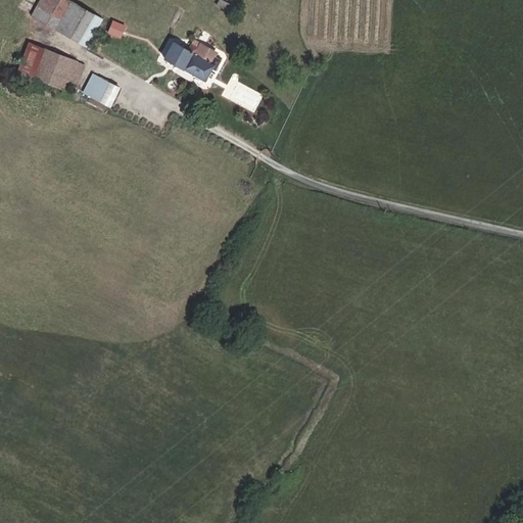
[(41,0),(33,16),(89,49),(105,20),(69,0),(41,0)]
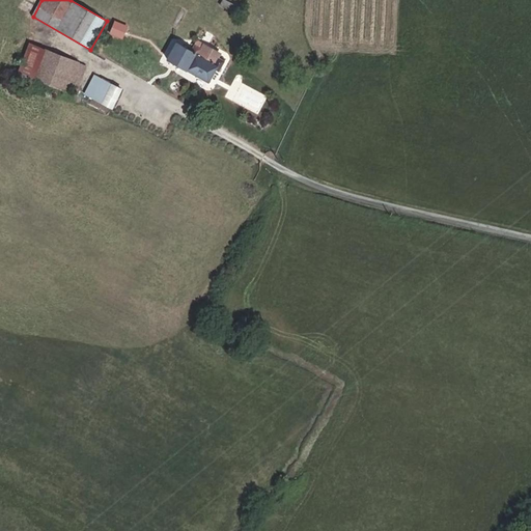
[(235,5),(223,0),(221,0),(219,6),(233,12),(235,5)]
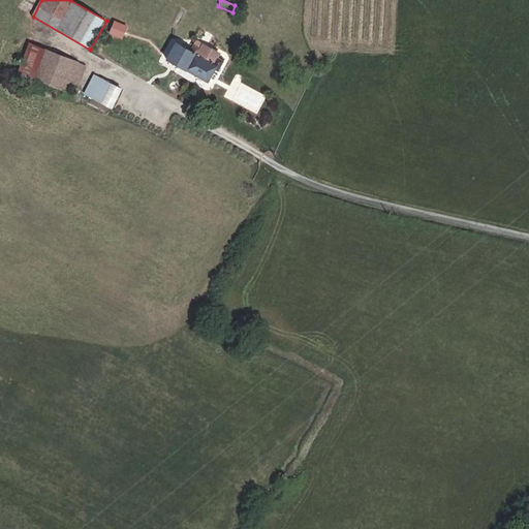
[(109,33),(123,38),(127,25),(114,20),(109,33)]
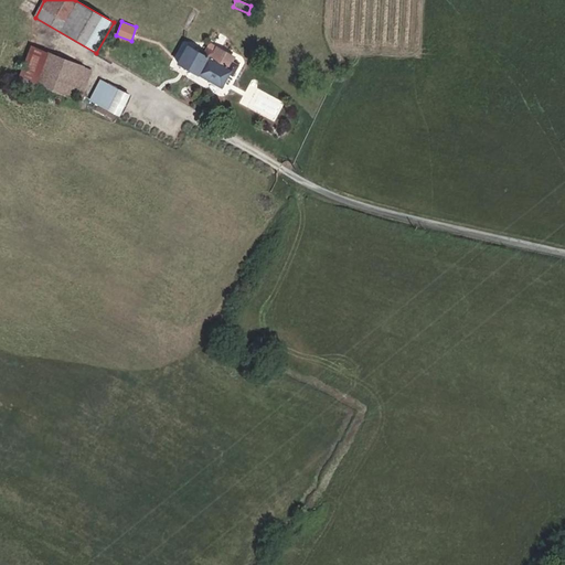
[(240,65),(232,61),(234,57),(216,48),(214,51),(206,46),(202,54),(187,45),(178,62),(195,73),(221,87),(228,74),(233,77),(240,65)]
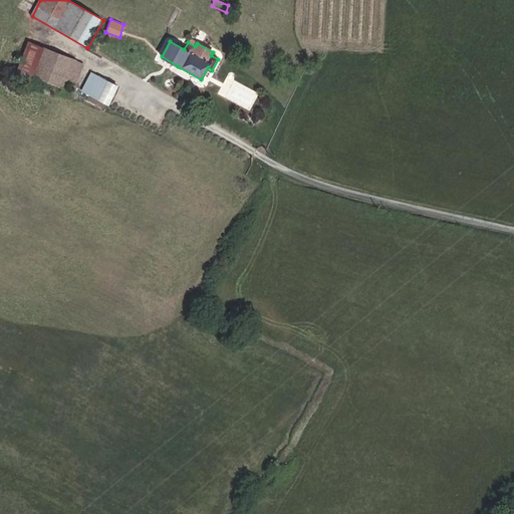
[(33,76),(44,48),(27,42),(14,75),(31,82),(33,76)]
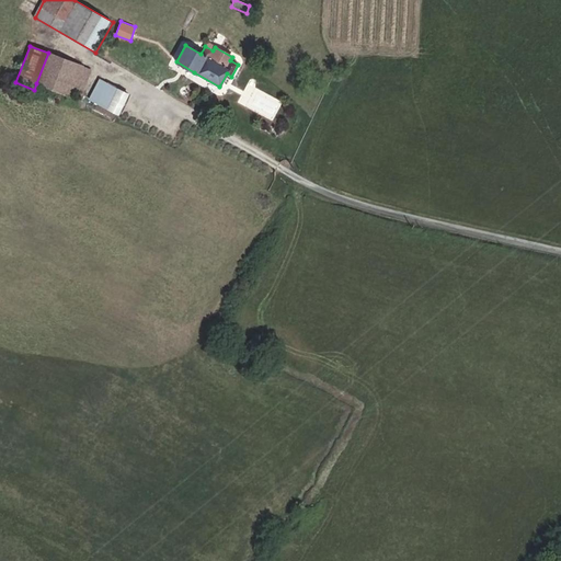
[(50,89),(63,58),(48,53),(36,83),(50,89)]
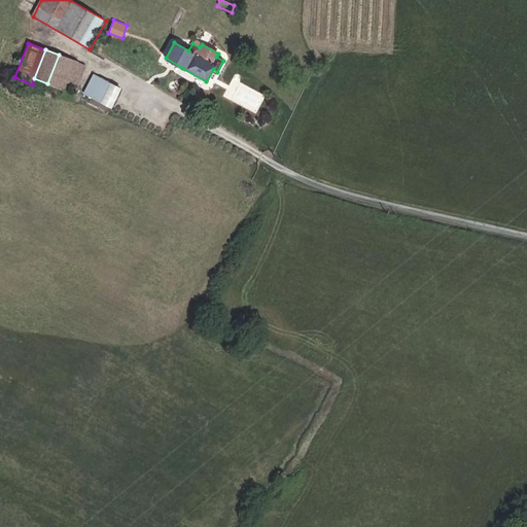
[(77,85),(85,65),(59,55),(47,83),(66,91),(70,82),(77,85)]
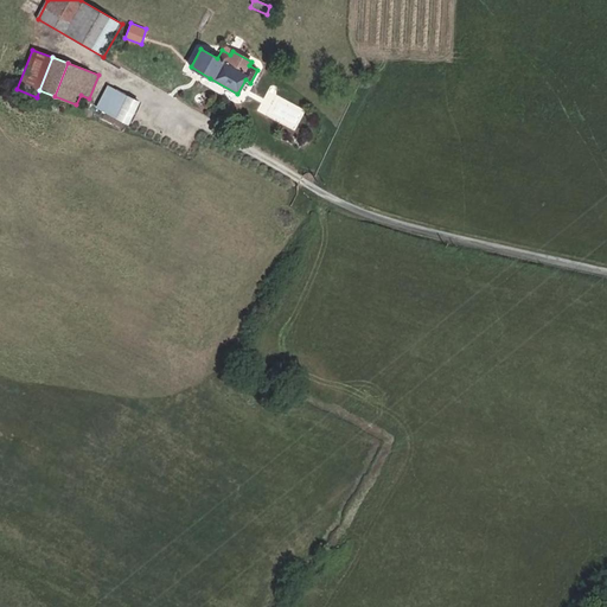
[(210,78),(191,66),(187,74),(206,84),(210,78)]
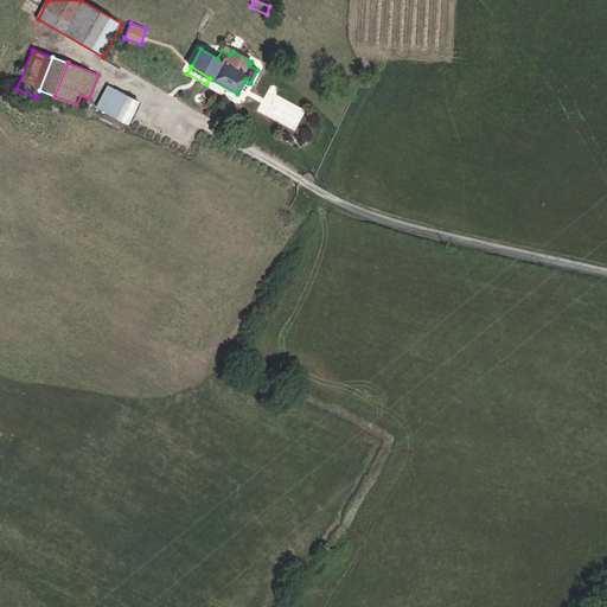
[(242,96),(250,83),(246,80),(237,94),(242,96)]
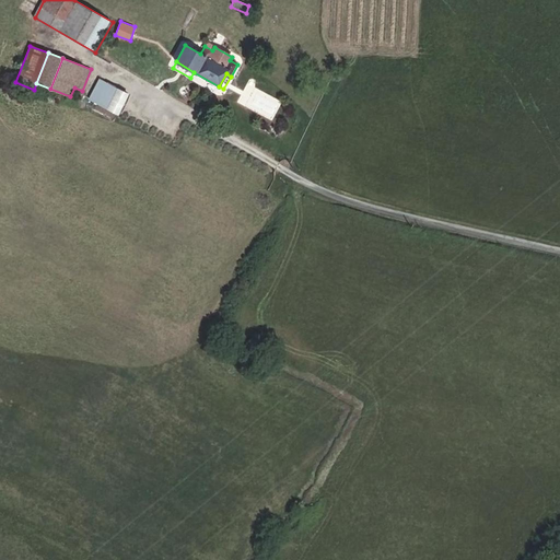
[(117,115),(128,93),(100,79),(89,100),(117,115)]
